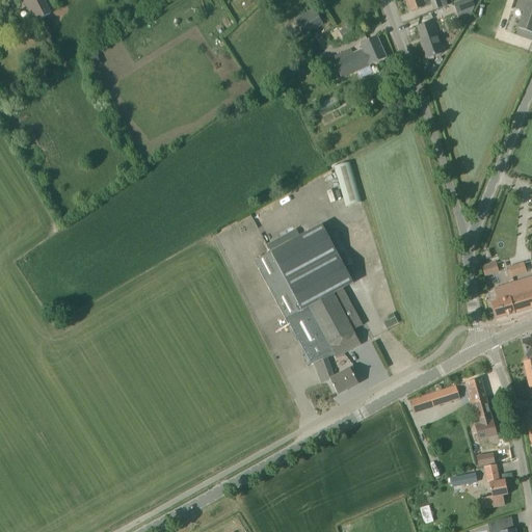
[(51,15),(43,0),(24,0),(35,22),(51,15)]
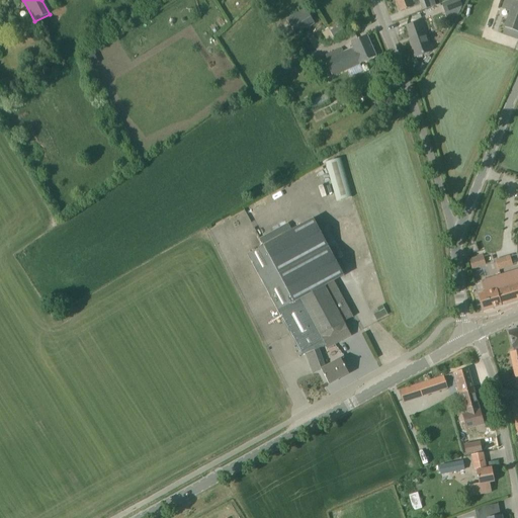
[(423,10),(436,5),(433,0),(396,0),(400,11),(420,4),(423,10)]
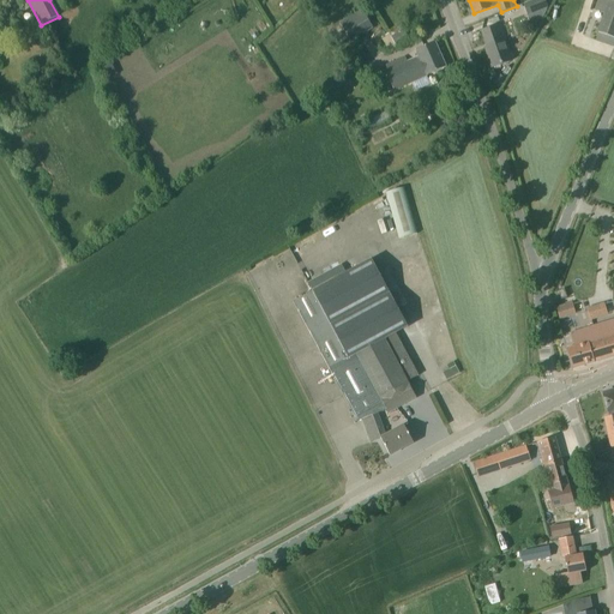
[(547,7),(543,0),(533,0),(524,4),(529,14),(547,7)]
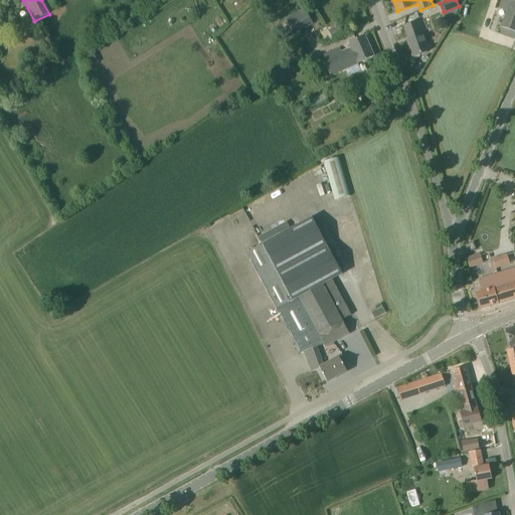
[(501,27),(514,31),(514,0),(501,0),(499,9),(507,11),(501,27)]
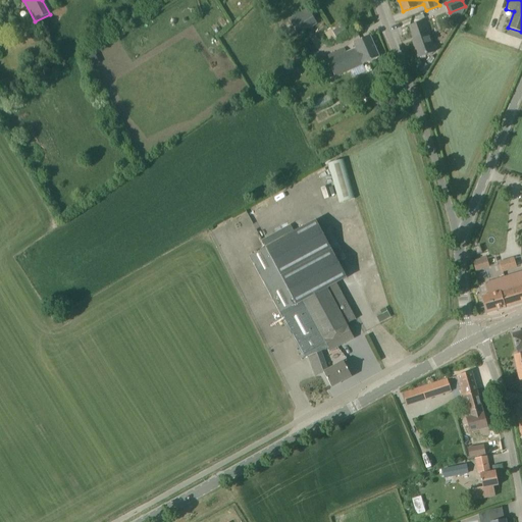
[(310,28),(316,23),(307,9),(290,20),(299,35),(305,31),(304,29),(309,25),(310,28)]
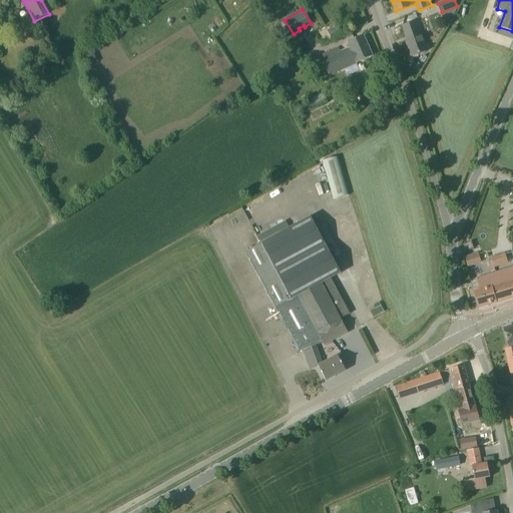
[(342,33),(342,32),(338,25),(327,30),(331,38),(342,33)]
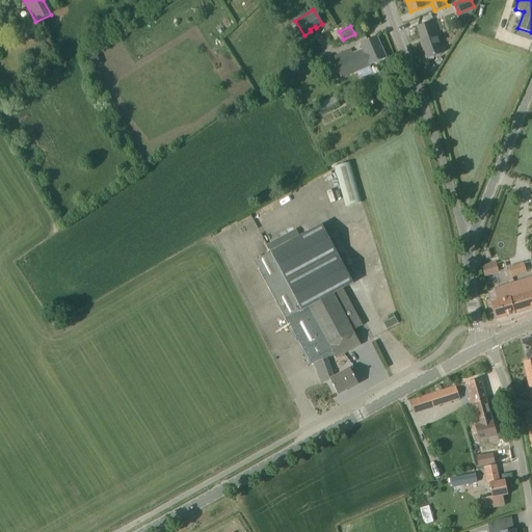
[(363,49),(352,53),(350,49),(325,60),(335,81),(370,65),(387,58),(377,36),(361,44),(363,49)]
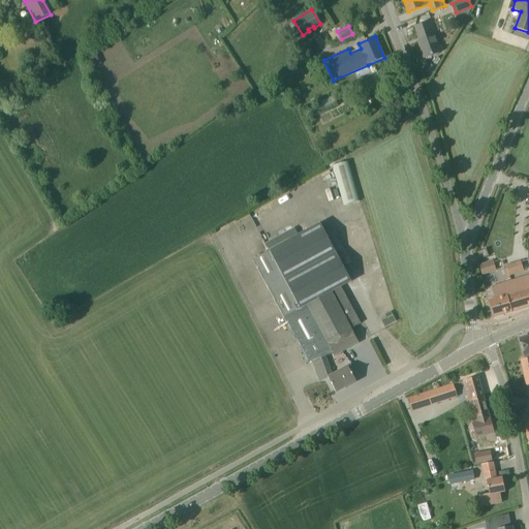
[(432,37),(418,41),(425,58),(440,52),(437,43),(435,44),(432,37)]
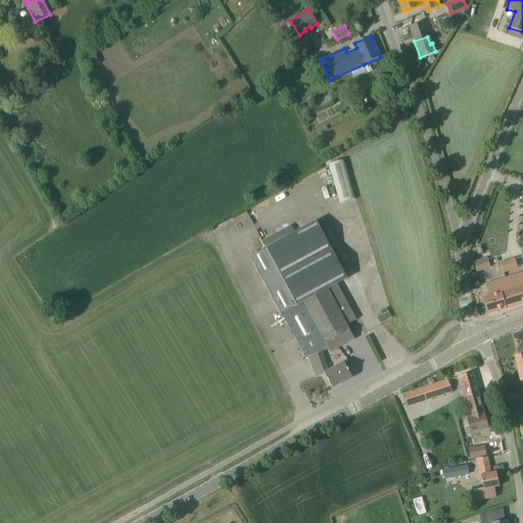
[(329,163),(340,204),(357,199),(345,159),(329,163)]
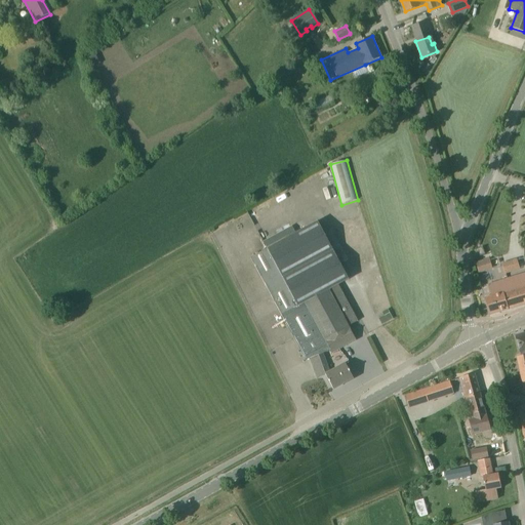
[(264,242),(265,244),(254,250),(256,254),(250,258),(306,360),(310,358),(321,354),(330,351),(332,353),(356,339),(349,326),(358,321),(338,285),(349,279),(318,221),(296,234),(292,227),(264,242)]
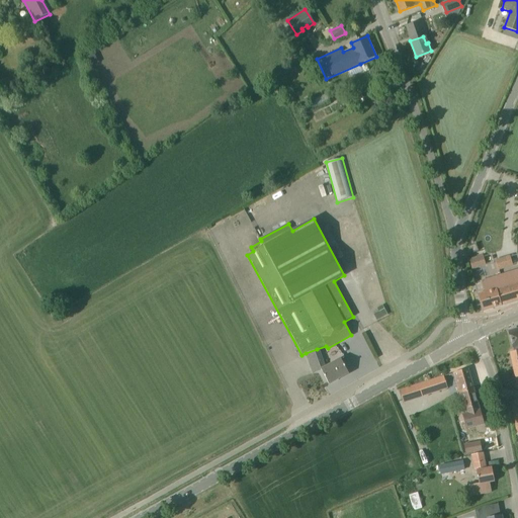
[(503,239),(497,241),(496,236),(478,242),(483,256),(506,248),(503,239)]
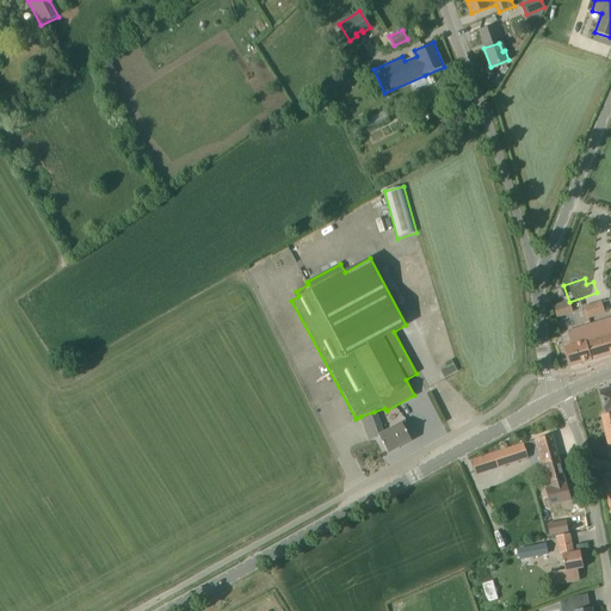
[(610,318),(568,331),(572,345),(565,347),(569,366),(610,353),(610,318)]
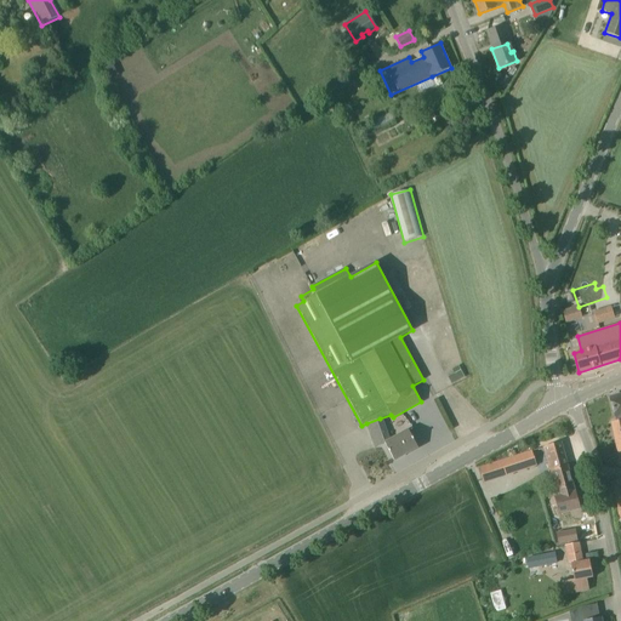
[(617,419),(617,421),(620,420),(620,394),(610,398),(616,419),(617,419)]
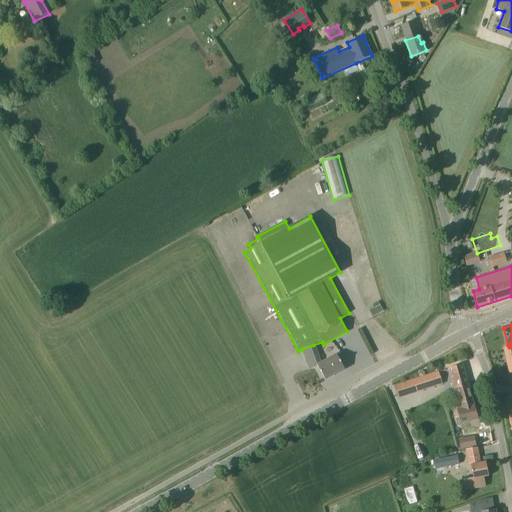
[(319,364),(313,345),(302,349),(309,368),(317,365),(325,380),(345,369),(337,354),(319,364)]
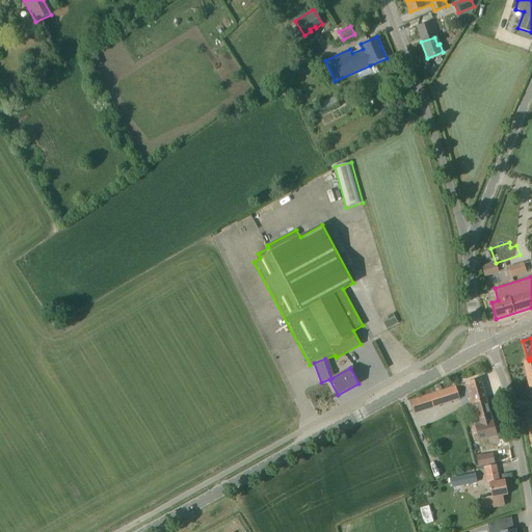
[(466,383),(476,420),(491,416),(481,378),(466,383)]
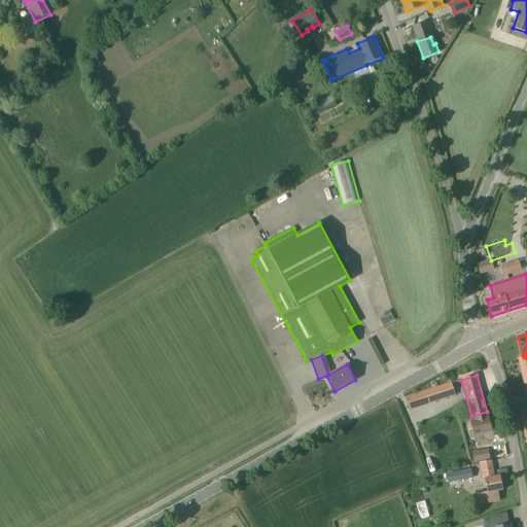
[(444,385),(448,398),(456,395),(451,383),(444,385)]
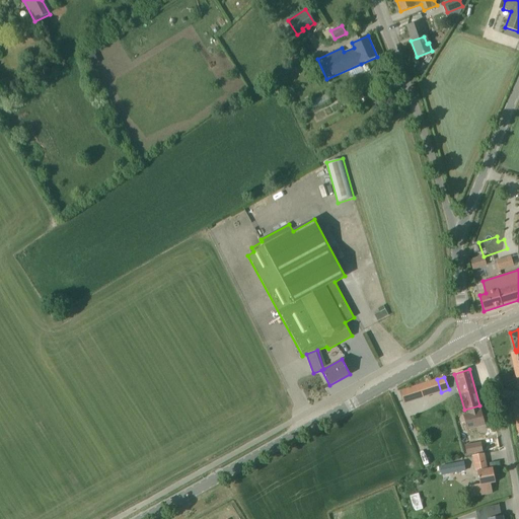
[(404,404),(413,401),(409,388),(399,391),(404,404)]
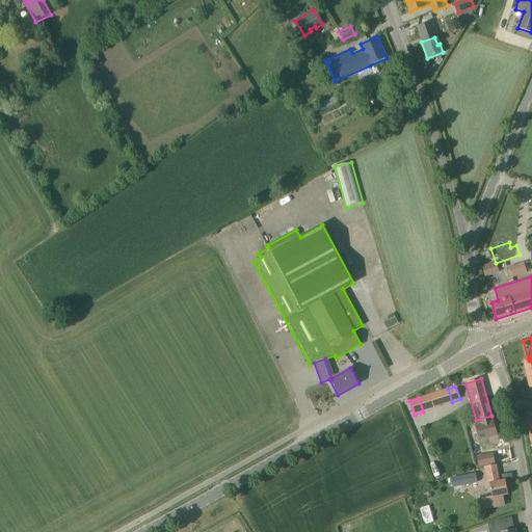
[(531,413),(530,411),(523,413),(530,446),(531,457),(531,413)]
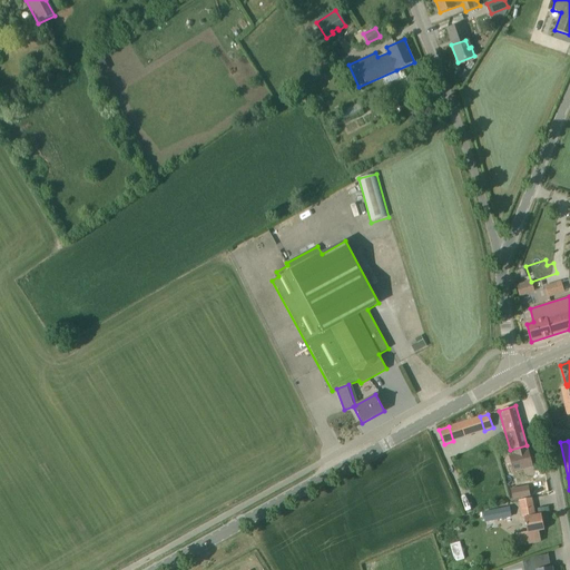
[(528,451),(527,445),(510,450),(511,455),(509,457),(513,472),(533,467),(529,451),(528,451)]
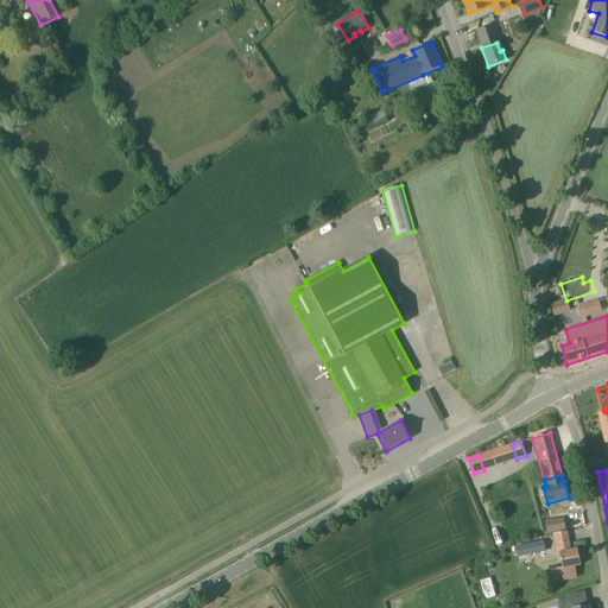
[(564,519),(545,523),(546,532),(565,529),(564,519)]
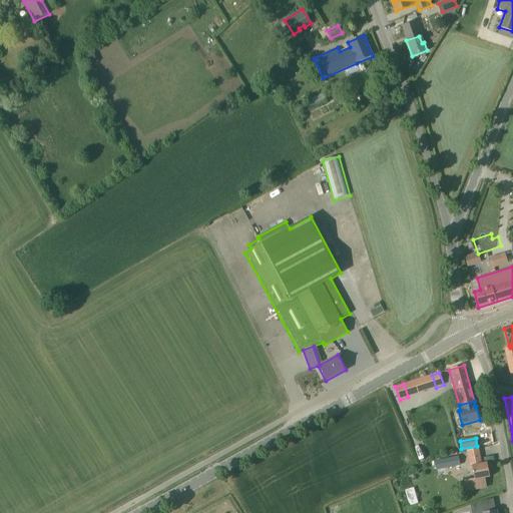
[(458,457),(451,458),(453,467),(460,466),(458,457)]
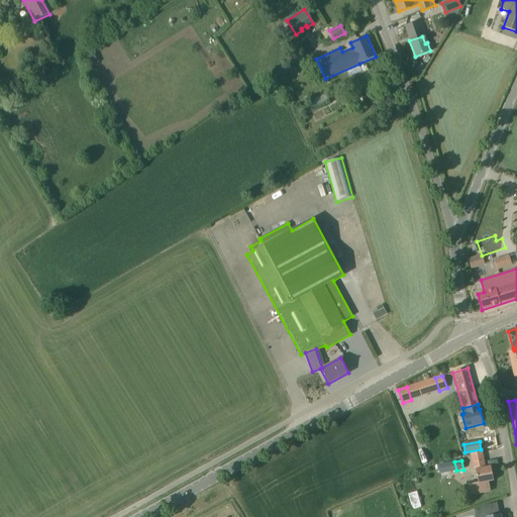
[(488,482),(494,481),(491,467),(485,468),(484,460),(475,461),(479,483),(474,484),(470,490),(476,494),(490,491),(488,482)]
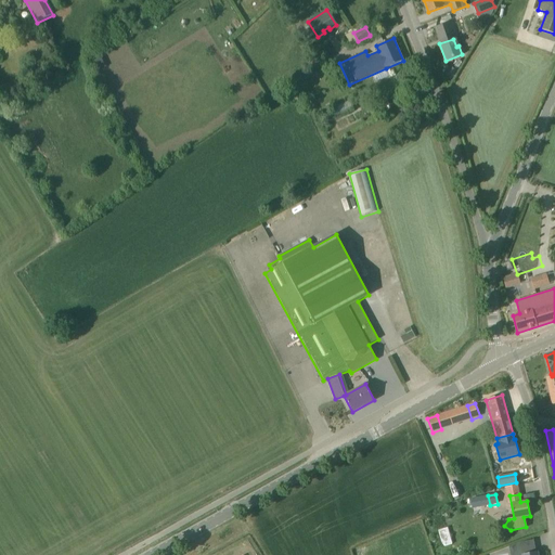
[(479,498),(470,499),(473,508),(480,507),(479,498)]
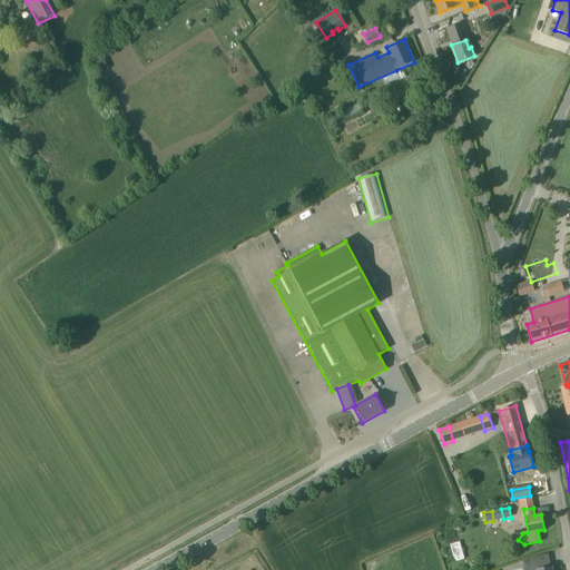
[(459,540),(450,543),(455,561),(464,558),(459,540)]
